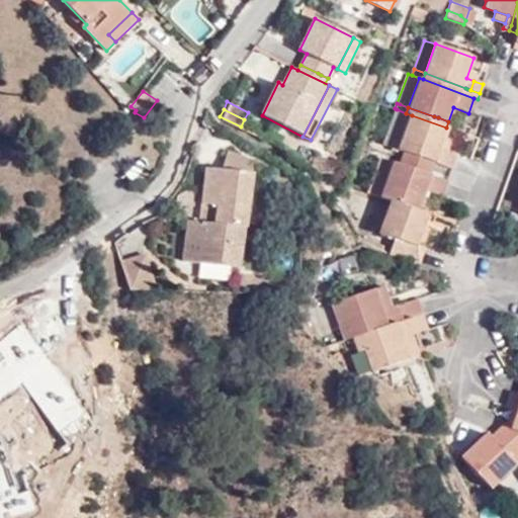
[(397,109),(383,145),(390,147),(399,150),(412,115),(406,113),(397,109)]
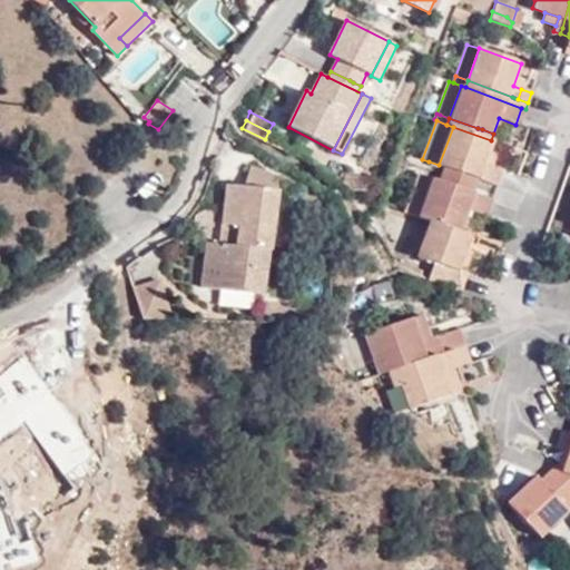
[(464,175),(478,180),(497,187),(503,170),(487,164),(495,141),(453,127),(439,165),(443,167),(464,175)]
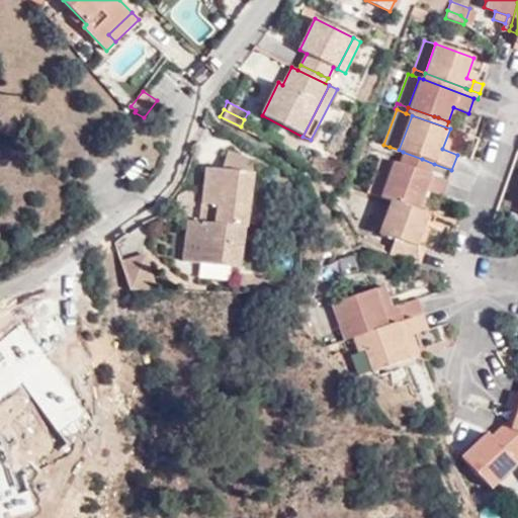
[(401,158),(433,169),(434,164),(422,159),(403,152),(401,158)]
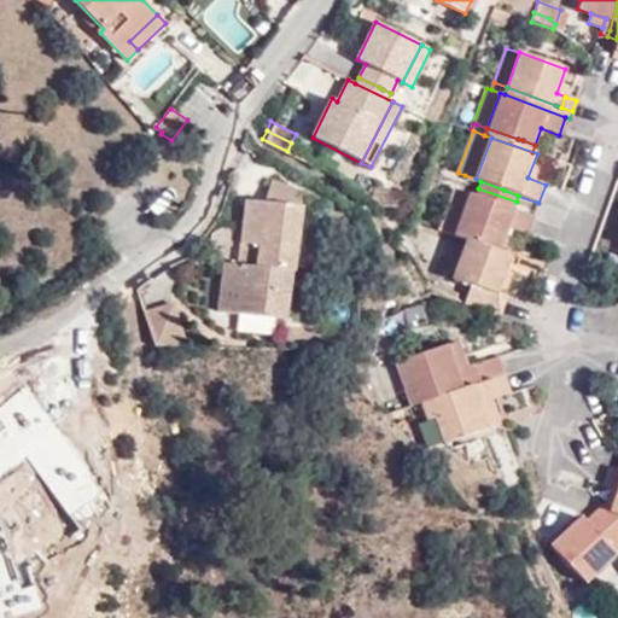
[(248,200),(242,249),(281,255),(296,257),(305,193),(274,182),(267,202),(248,200)]
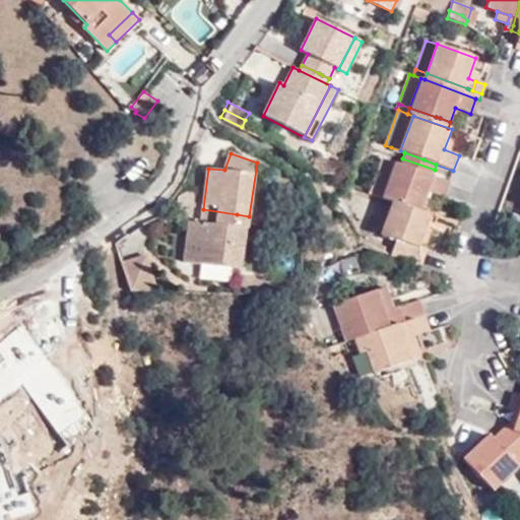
[(371,188),(381,191),(385,193),(395,163),(383,157),(371,188)]
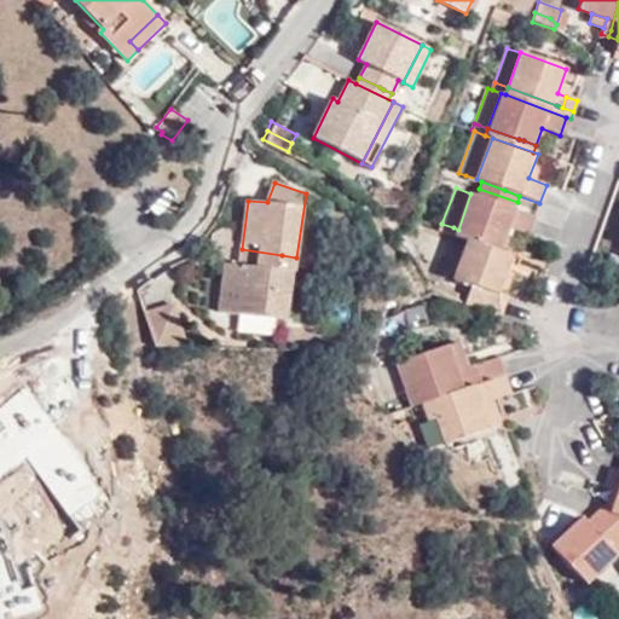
[(476,195),(514,209),(518,202),(479,189),(476,195)]
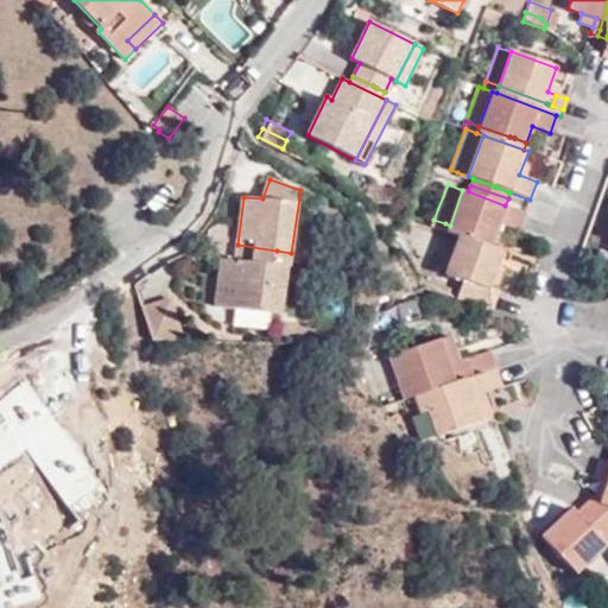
[(450,226),(479,236),(491,241),(495,242),(502,223),(519,229),(520,226),(521,226),(526,213),(505,206),(468,191),(462,190),(450,226)]
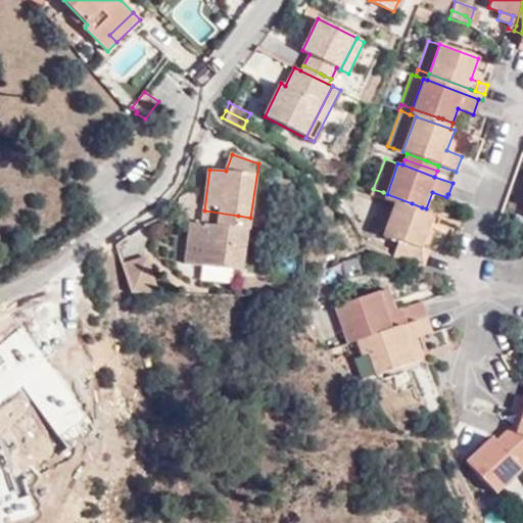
[(320,167),(318,173),(329,174),(329,164),(320,167)]
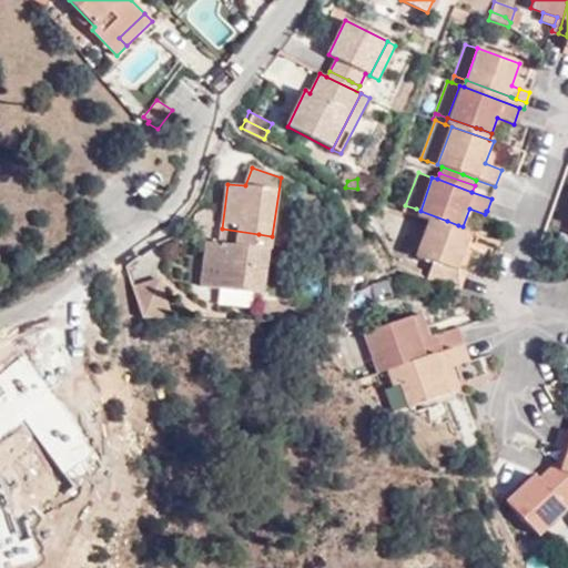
[(404,211),(418,215),(421,211),(416,209),(405,205),(404,211)]
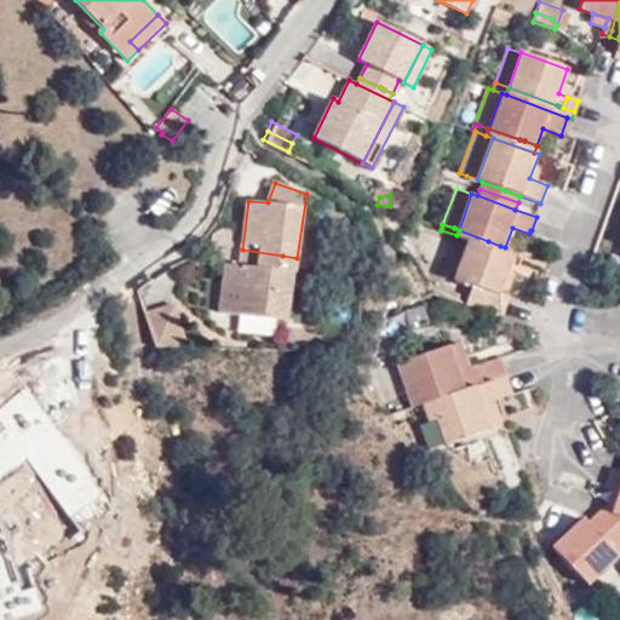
[(210,236),(210,245),(214,246),(228,248),(229,248),(230,229),(220,229),(210,236)]
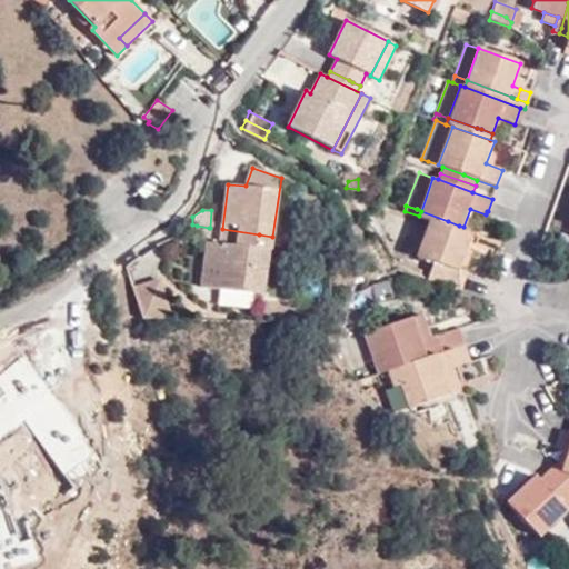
[(450,228),(461,232),(463,227),(459,226),(448,221),(421,211),(419,216),(450,228)]
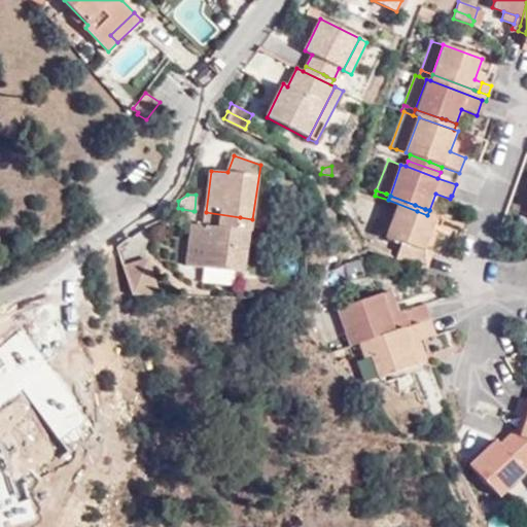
[(398,251),(414,257),(419,243),(425,229),(432,232),(436,218),(427,215),(417,211),(397,204),(385,236),(401,242),(398,251)]
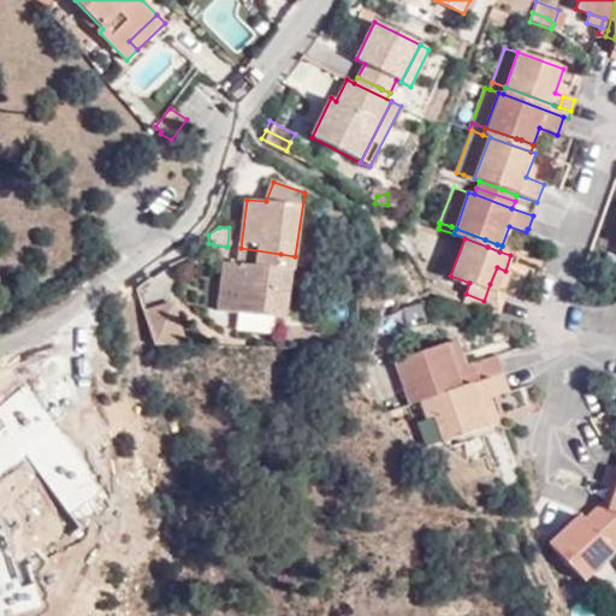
[(208,243),(207,254),(227,255),(227,247),(226,247),(213,244),(208,243)]
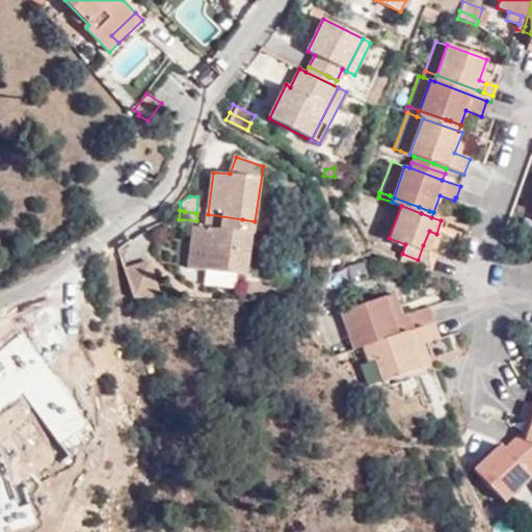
[(208,214),(206,227),(253,234),(255,221),(242,219),(208,214)]
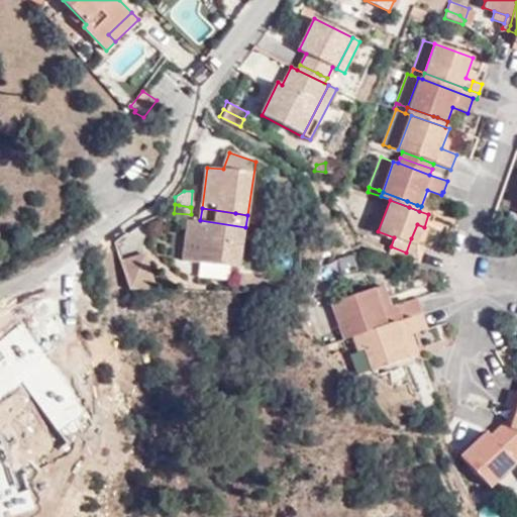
[(190,219),(185,262),(239,270),(245,227),(200,220),(190,219)]
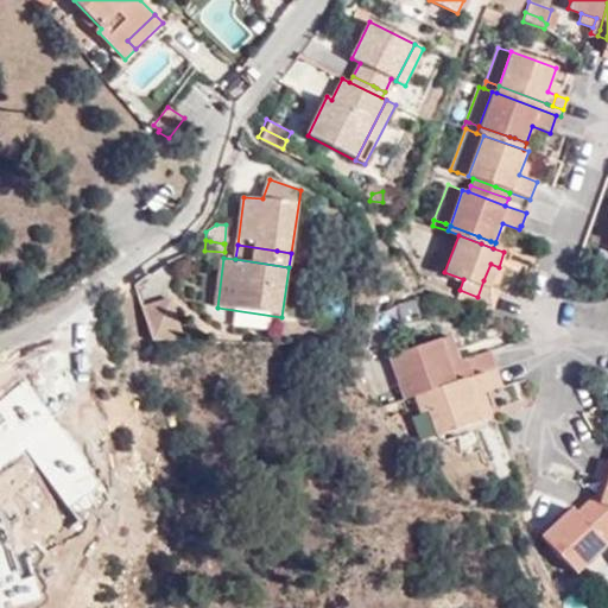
[(477,297),(493,303),(498,291),(491,289),(499,267),(491,264),(483,280),(477,297)]
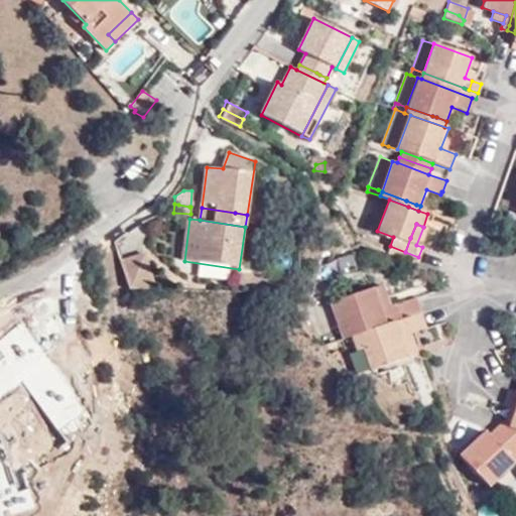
[(388,252),(417,262),(418,257),(405,252),(390,246),(388,252)]
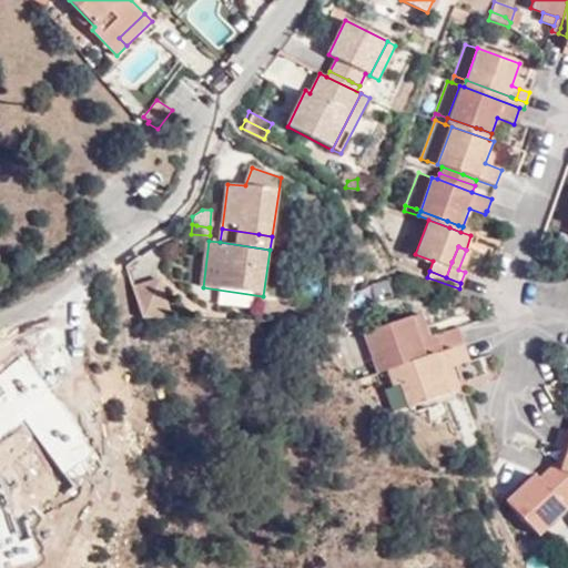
[(143,287),(152,290),(162,291),(158,277),(140,284),(143,287)]
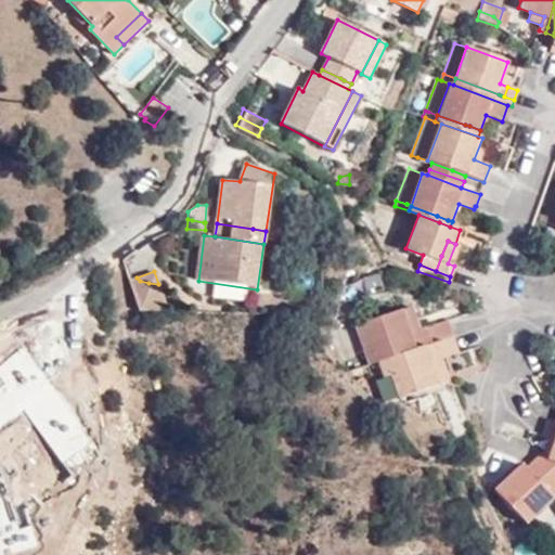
[(131,280),(138,304),(166,307),(158,284),(149,283),(140,281),(137,278),(131,280)]
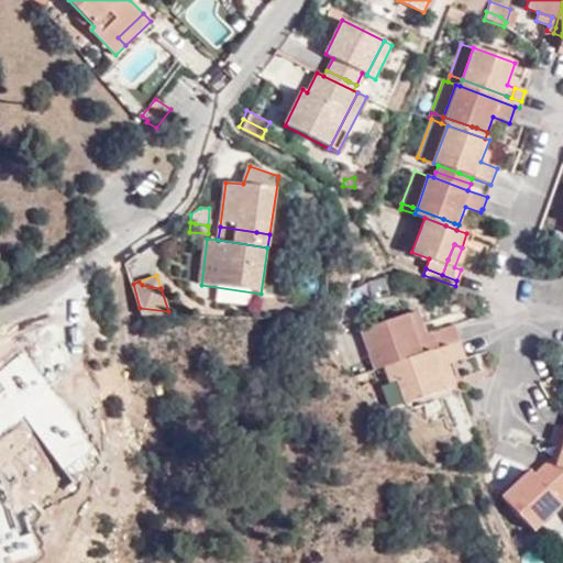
[(367,356),(443,332),(439,318),(410,326),(403,302),(348,319),(360,359),(367,356)]
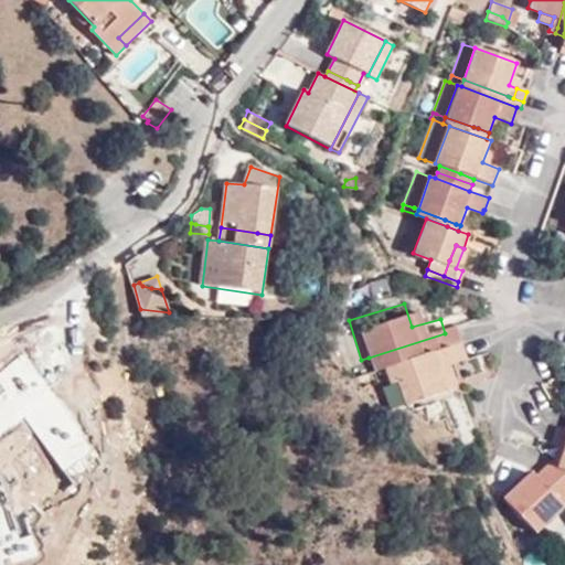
[(450,350),(445,333),(369,358),(375,374),(381,373),(387,395),(439,379),(432,356),(450,350)]
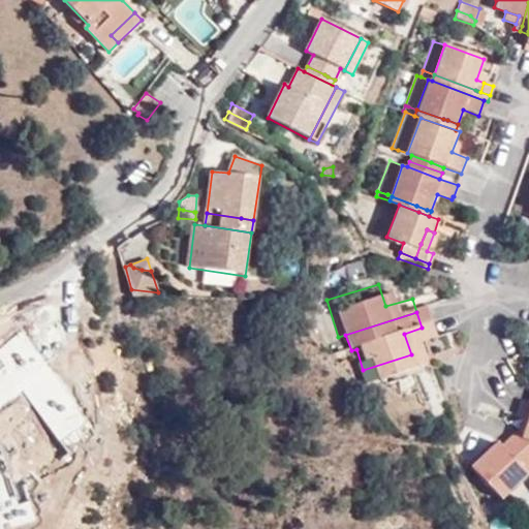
[(528,439),(528,400),(522,398),(516,413),(528,419),(522,436),(528,439)]
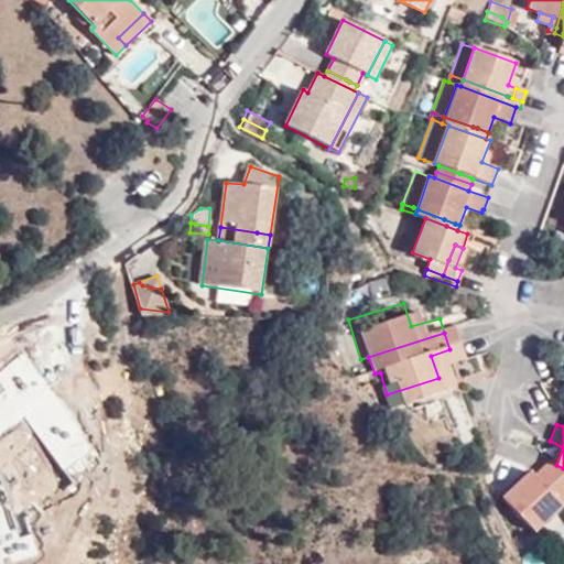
[(541,468),(556,487),(563,496),(563,473),(556,465),(551,459),(541,468)]
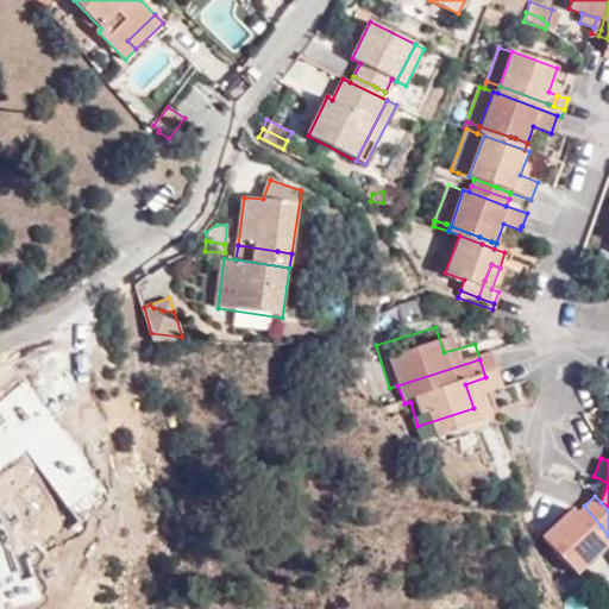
[(544,535),(577,573),(608,544),(608,535),(601,526),(584,506),(577,512),(573,508),(544,535)]
